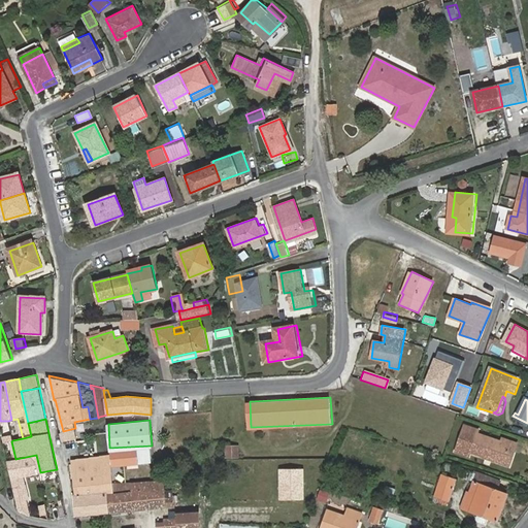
[(510,451),(514,452),(517,442),(503,438),(502,441),(476,433),(479,430),(465,425),(456,451),(469,455),(470,452),(505,464),(510,451)]
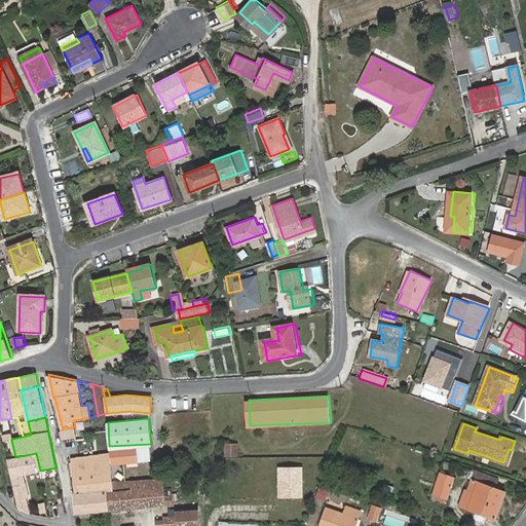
[(11,431),(2,434),(4,441),(11,440),(12,439),(11,431)]
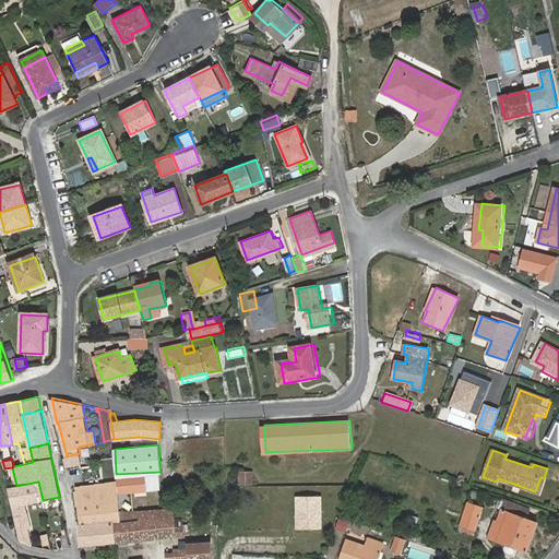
[(92,464),(82,464),(82,478),(93,477),(92,464)]
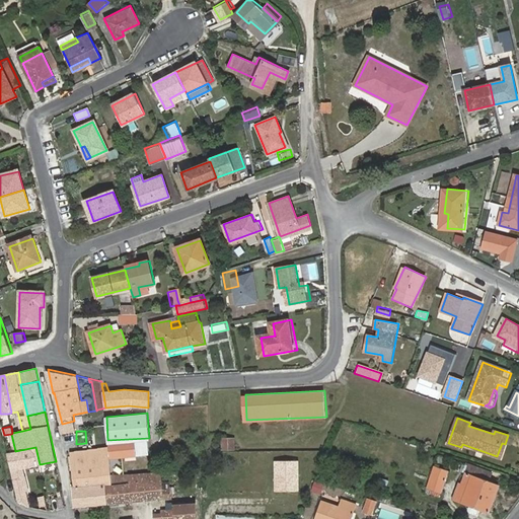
[(149,441),(149,438),(107,440),(108,444),(108,445),(113,445),(121,445),(132,457),(136,457),(134,442),(149,441)]
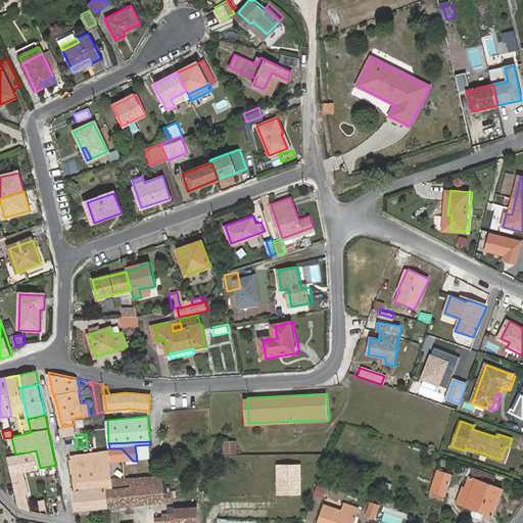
[(504,461),(509,447),(506,446),(501,460),(504,461)]
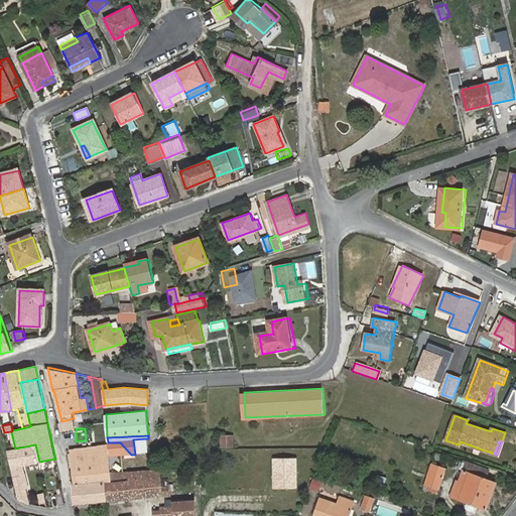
[(90,448),(73,450),(75,478),(104,475),(111,474),(109,457),(108,442),(108,441),(90,442),(90,448)]
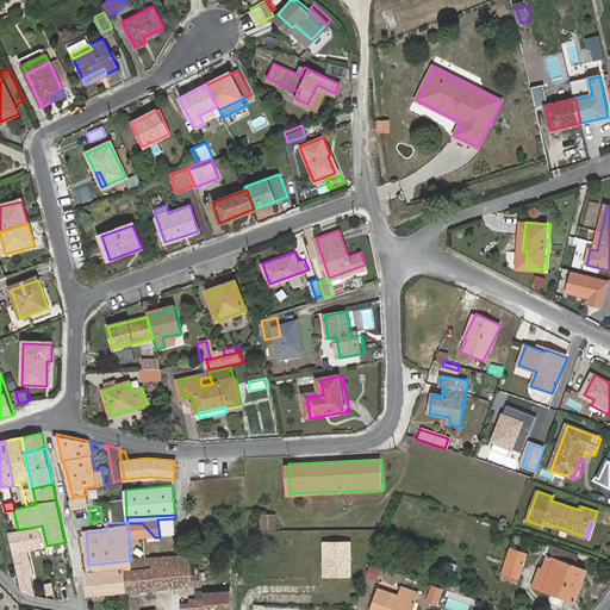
[(132,523),(128,523),(129,540),(155,537),(142,523),(132,523)]
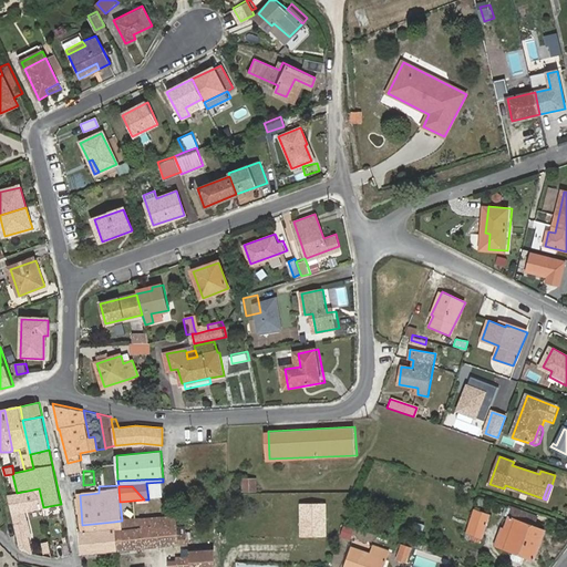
[(17,493),(9,494),(16,523),(26,521),(28,521),(27,511),(43,507),(39,488),(17,493)]
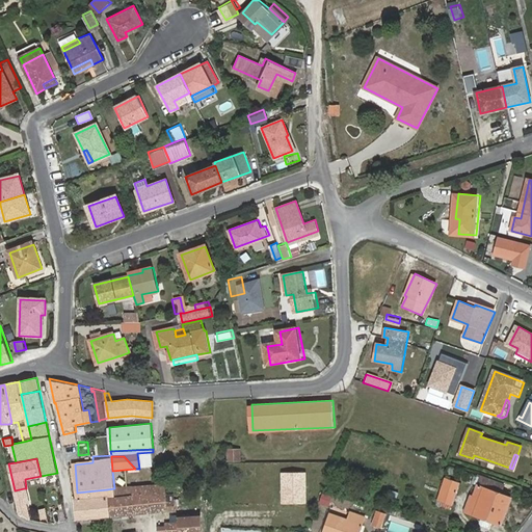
[(458,489),(460,483),(451,480),(452,476),(448,475),(445,484),(458,489)]
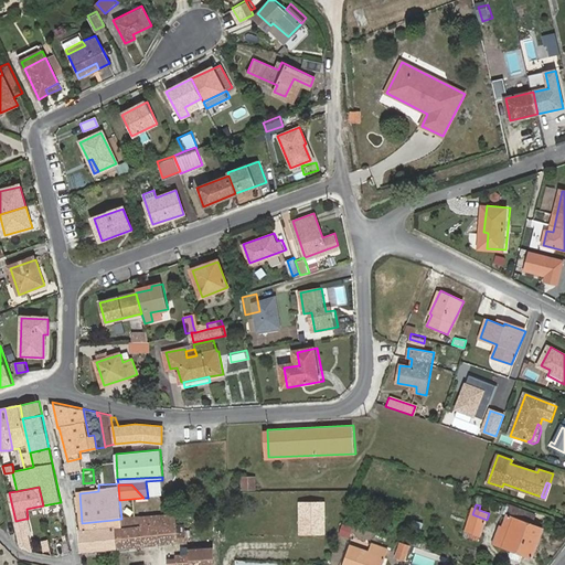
[(502,528),(496,544),(513,551),(523,554),(534,558),(544,529),(533,525),(536,515),(513,508),(505,529),(502,528)]
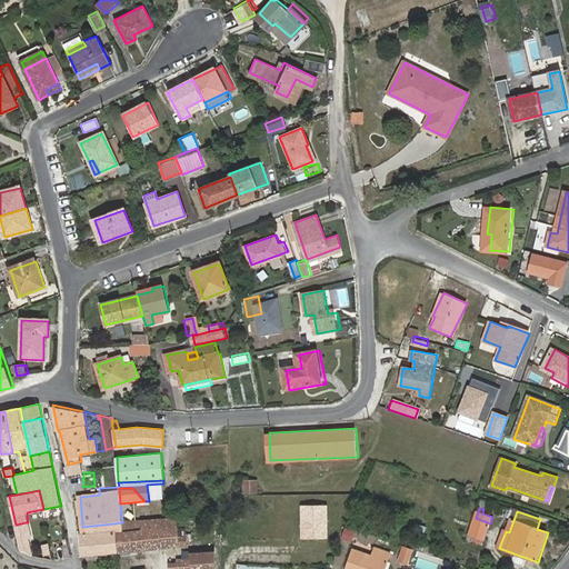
[(178,523),(177,517),(156,519),(146,520),(122,522),(115,523),(116,529),(119,552),(155,548),(188,545),(186,522),(178,523)]
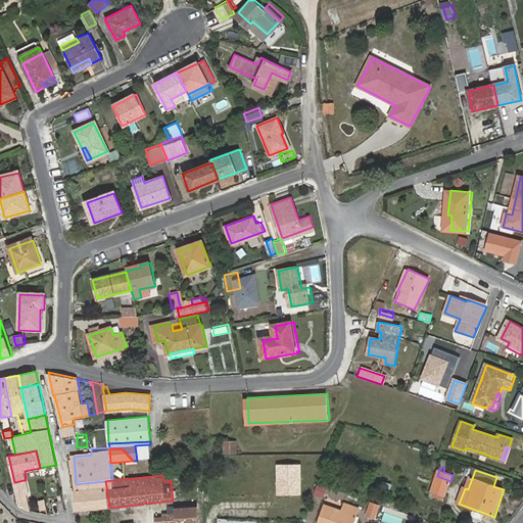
[(435,495),(445,500),(450,481),(437,476),(433,490),(436,492),(435,495)]
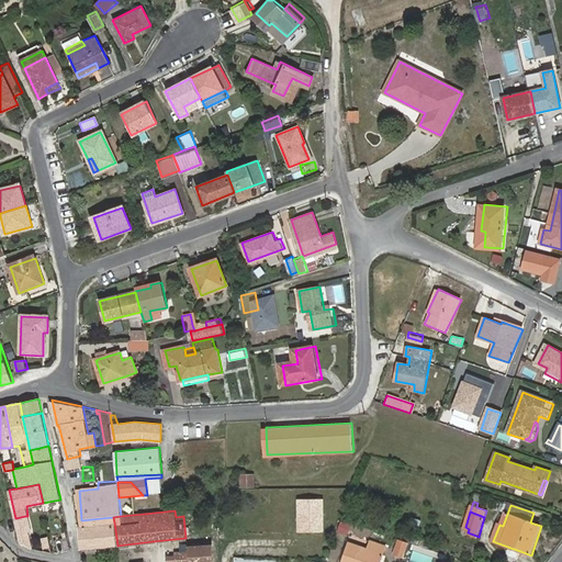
[(31,548),(32,548),(25,516),(15,518),(14,518),(19,542),(31,548)]
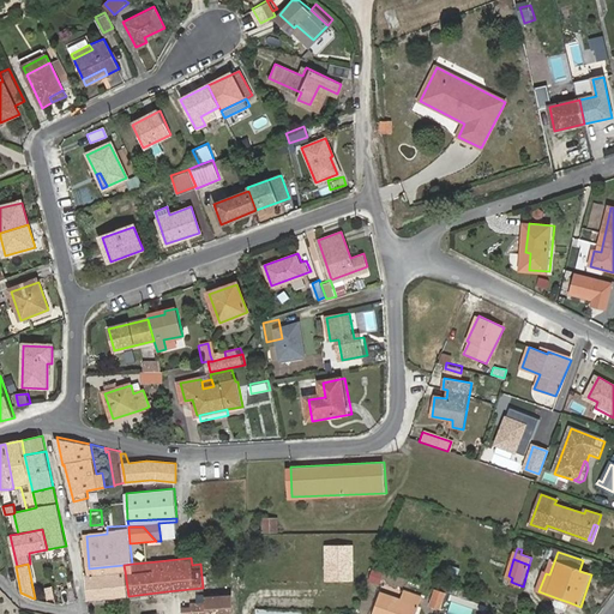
[(444,564),(439,576),(455,581),(458,569),(444,564)]
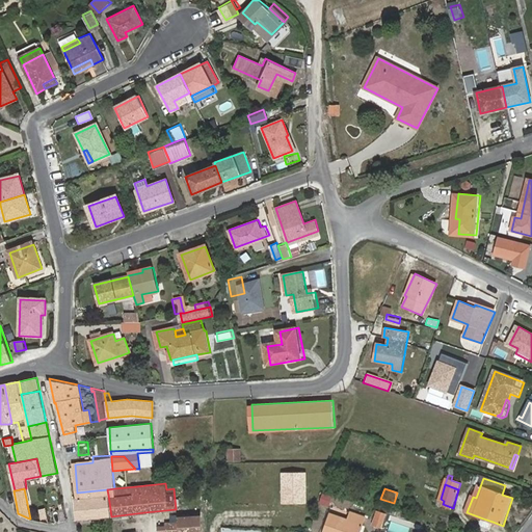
[(77,493),(78,498),(108,495),(107,489),(77,493)]
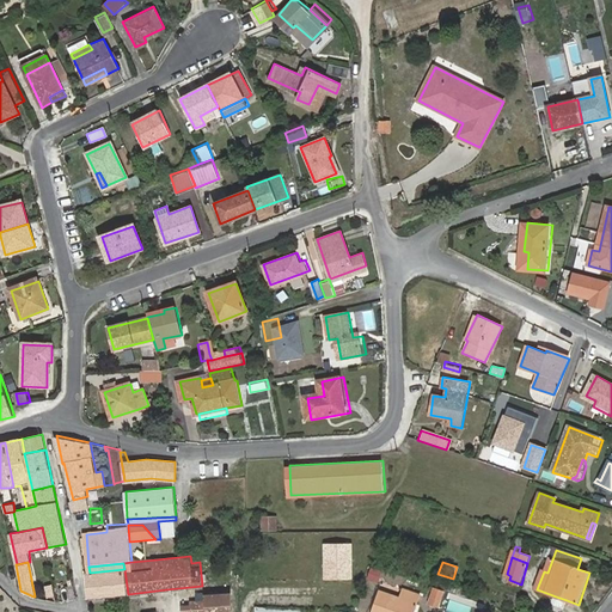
[(368,579),(379,583),(384,573),(373,568),(368,579)]
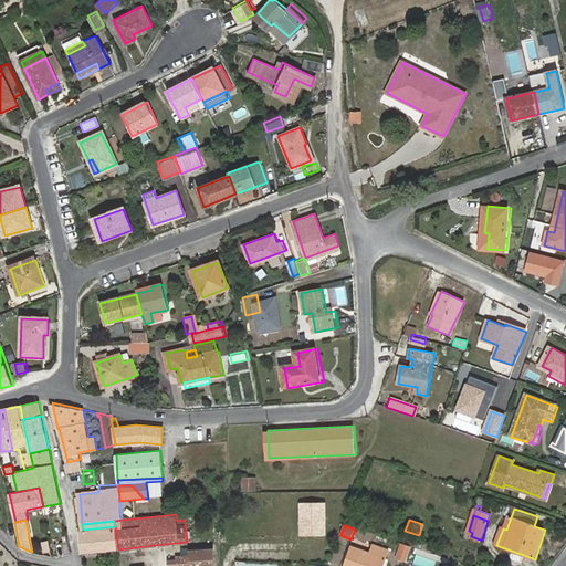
[(81,530),(83,553),(118,549),(115,526),(83,530),(81,530)]
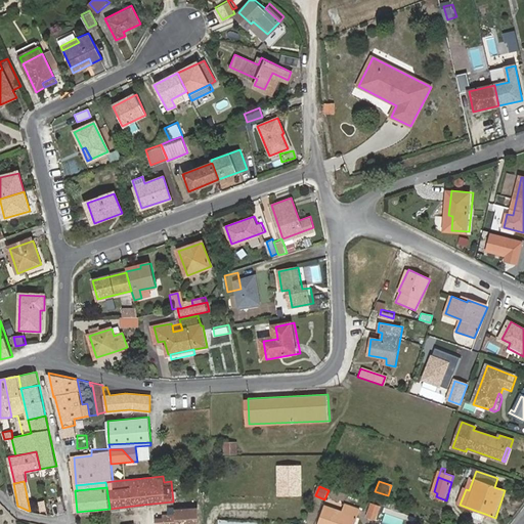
[(357,523),(362,511),(345,505),(342,513),(324,507),(317,523),(357,523)]
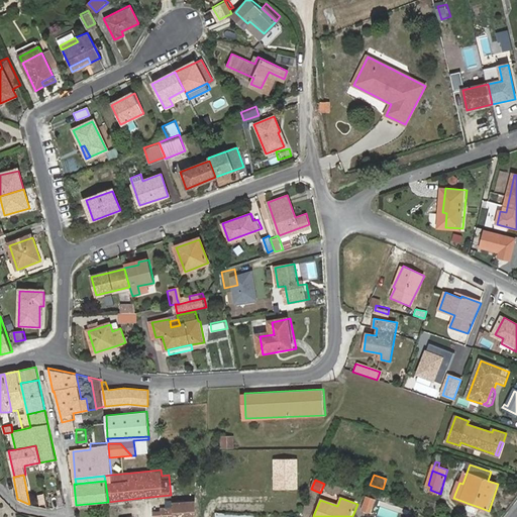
[(152,512),(152,516),(196,516),(194,500),(173,502),(173,500),(165,501),(165,507),(160,508),(160,511),(152,512)]
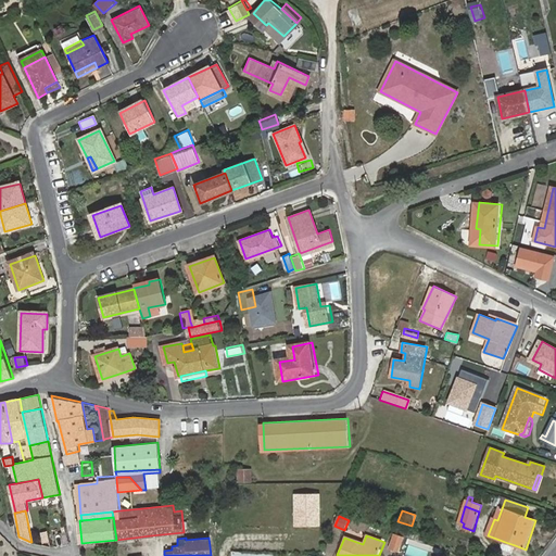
[(515,545),(505,542),(503,547),(504,551),(509,553),(513,551),(515,545)]
